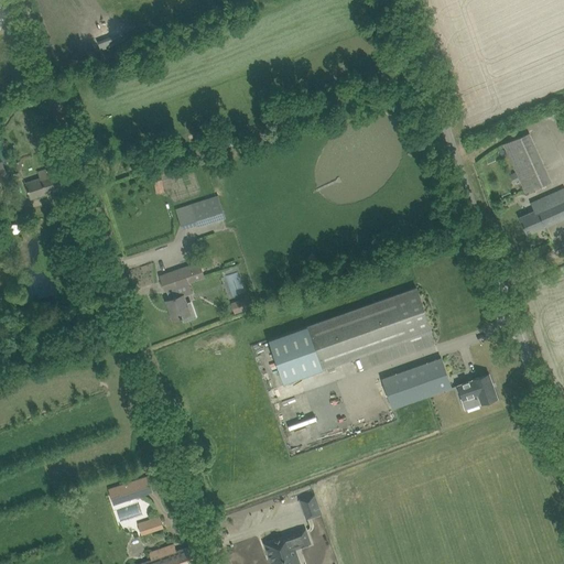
[(520,180),(525,193),(553,181),(531,132),(503,144),(517,172),(510,174),(513,182),(520,180)]
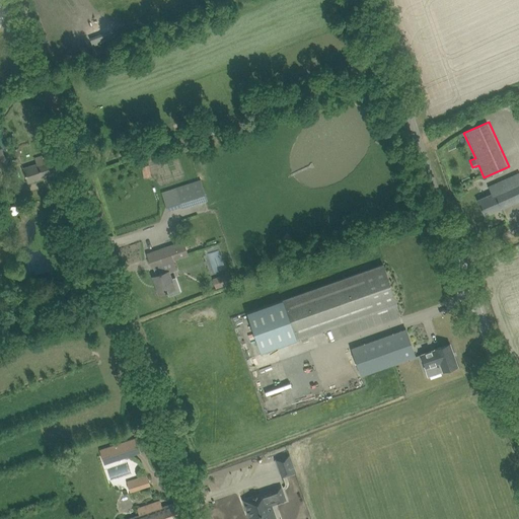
[(137,129),(126,133),(129,141),(140,137),(137,129)]
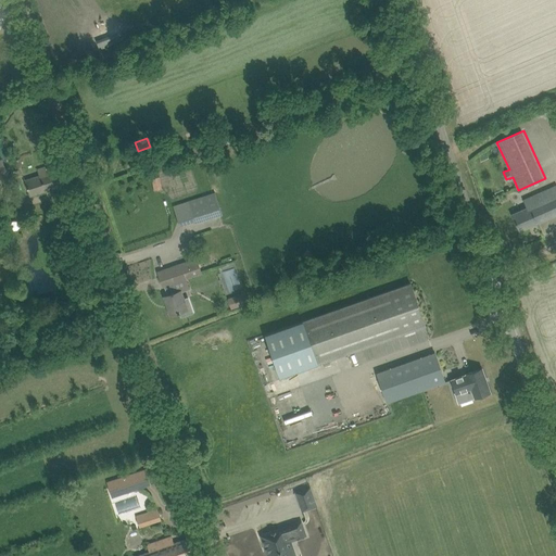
[(21,158),(14,160),(16,167),(23,166),(21,158)]
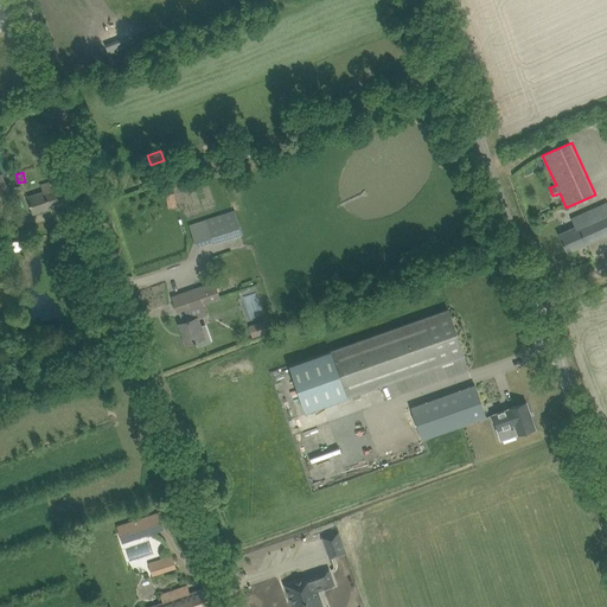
[(0,174),(0,196),(10,192),(2,174),(0,174)]
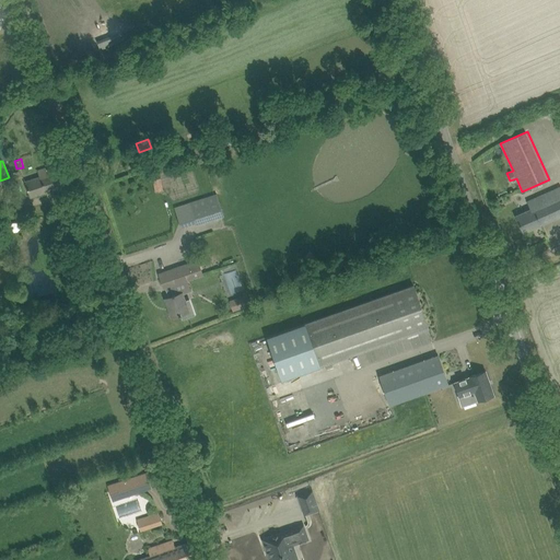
[(26,182),(31,197),(61,187),(71,184),(66,168),(57,172),(55,165),(37,171),(39,177),(26,182)]
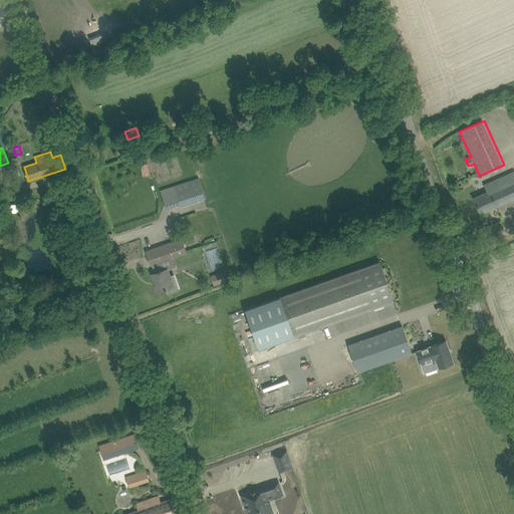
[(141,165),(144,176),(151,174),(148,164),(141,165)]
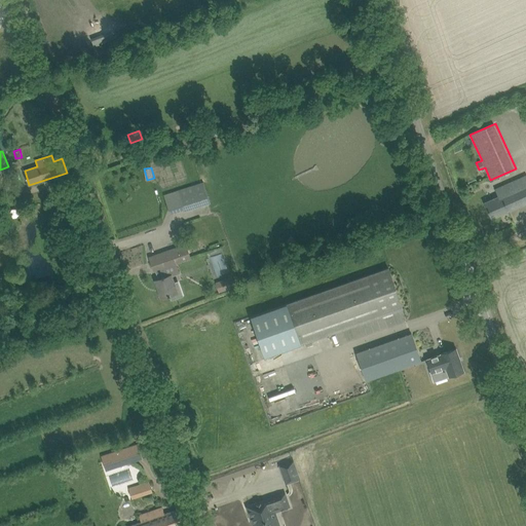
[(484,202),(491,219),(525,203),(525,176),(495,189),(498,196),(484,202)]
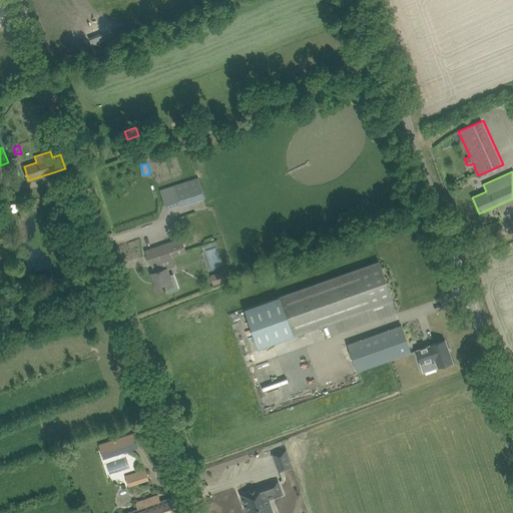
[(173,185),(180,206),(205,198),(198,177),(173,185)]
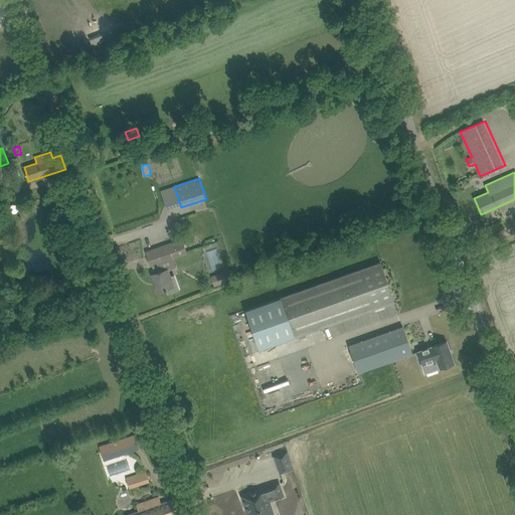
[(156,248),(146,251),(151,266),(153,265),(156,274),(152,275),(155,281),(159,292),(166,289),(168,293),(179,289),(175,275),(170,276),(168,269),(164,260),(172,258),(188,251),(183,238),(174,241),(156,248)]
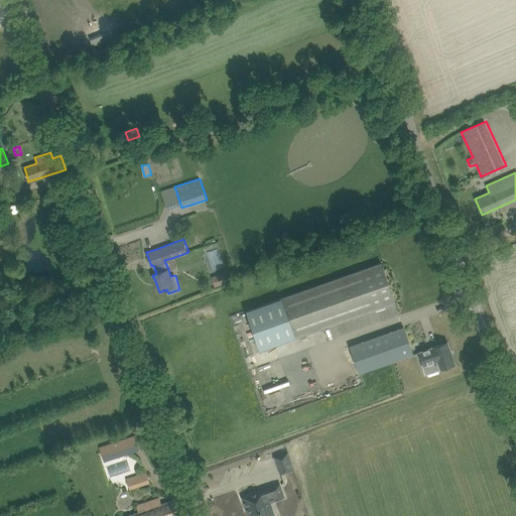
[(395,302),(381,263),(247,310),(260,350),(395,302)]
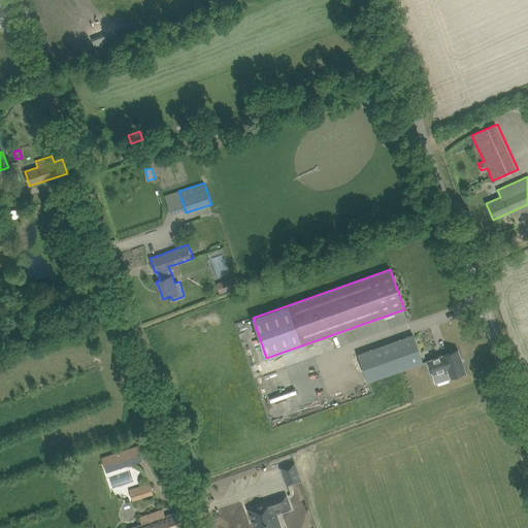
[(233,277),(227,279),(231,290),(236,288),(233,277)]
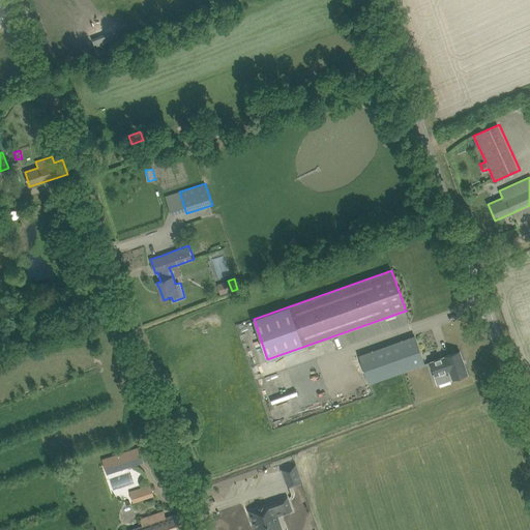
[(228,283),(217,284),(219,294),(230,293),(228,283)]
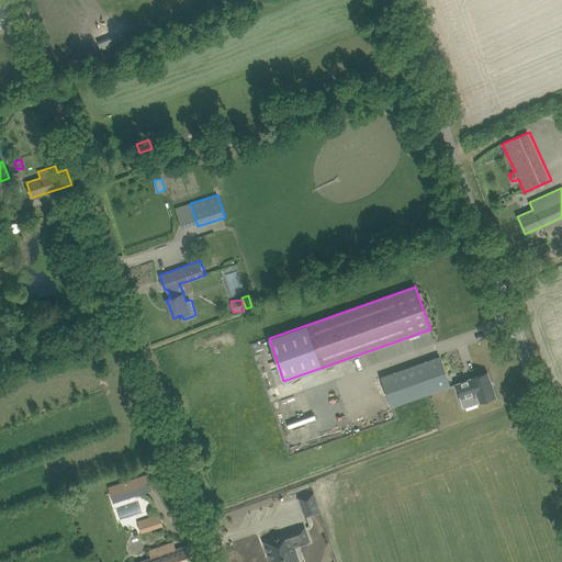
[(426,346),(434,344),(429,330),(422,333),(426,346)]
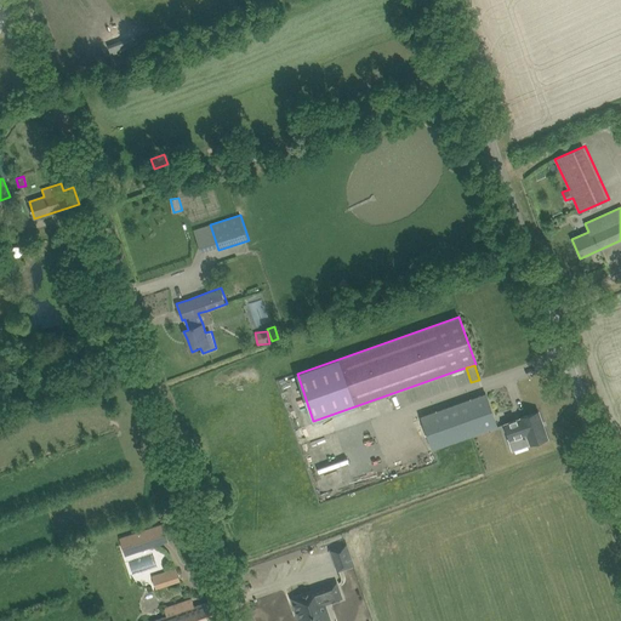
[(421,416),(432,449),(497,426),(486,394),(421,416)]
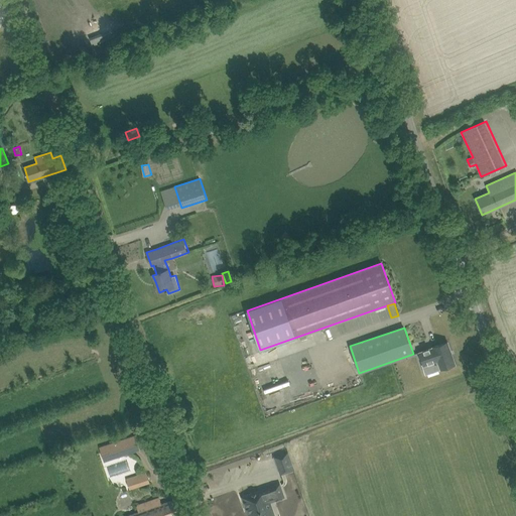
[(422,351),(418,352),(423,366),(426,374),(440,369),(445,367),(455,364),(447,342),(437,345),(432,347),(433,347),(422,351)]
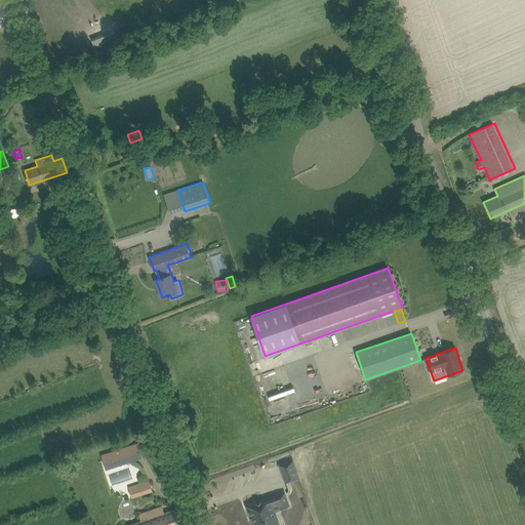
[(160,439),(150,442),(153,451),(163,448),(160,439)]
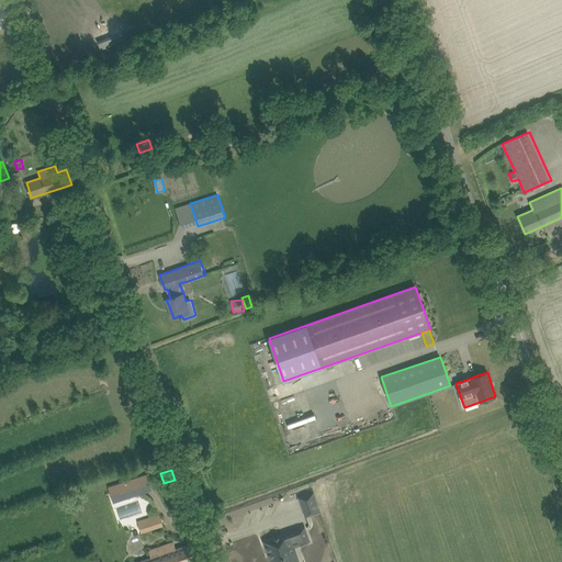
[(157,473),(120,485),(123,497),(161,485),(157,473)]
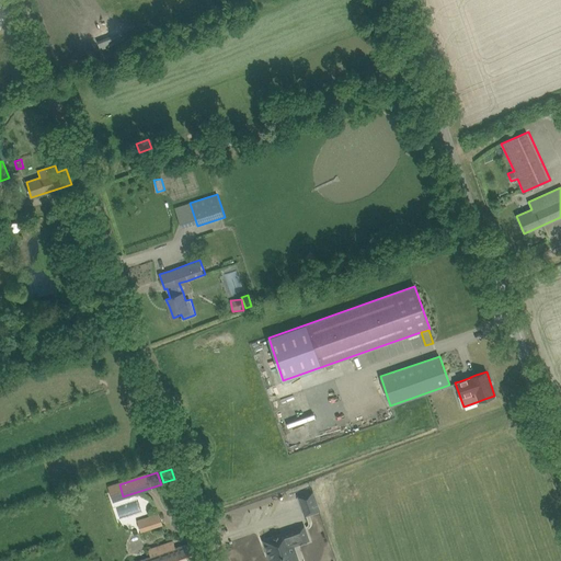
[(138,522),(141,531),(162,525),(159,514),(138,522)]
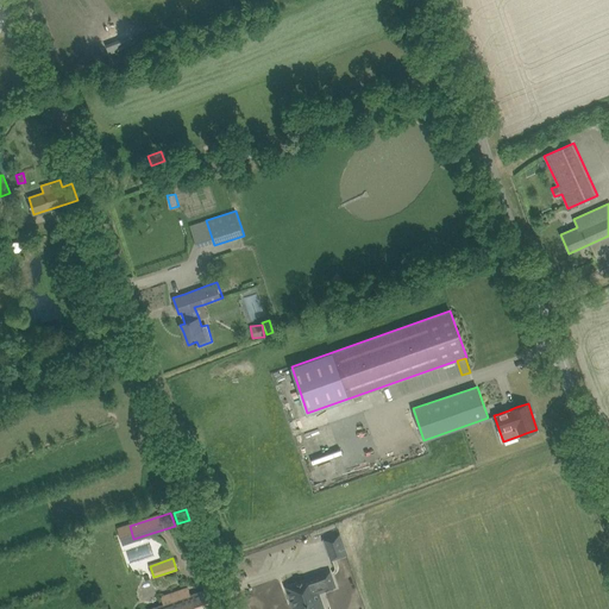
[(332,571),(322,575),(326,585),(328,589),(338,586),(332,571)]
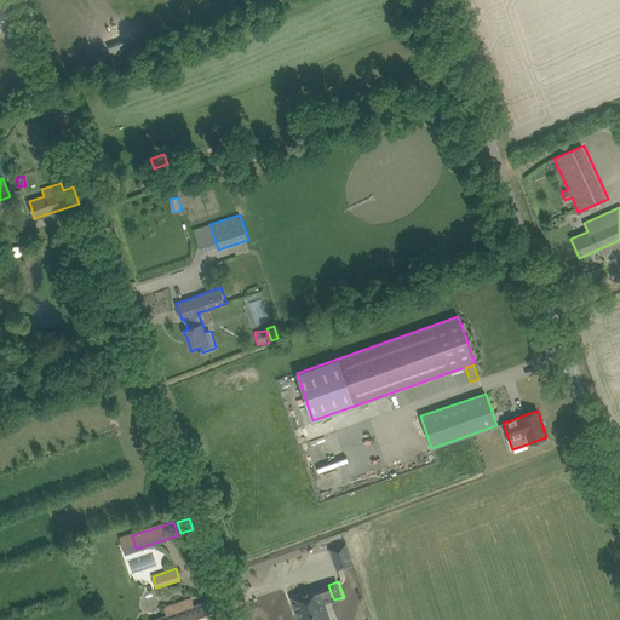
[(328,585),(292,597),(299,619),(331,619),(332,619),(326,603),(334,600),(332,596),(328,585)]
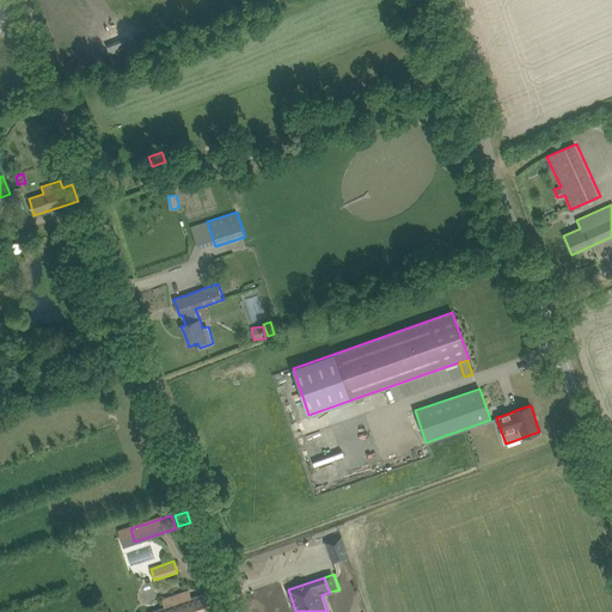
[(164,607),(151,611),(212,611),(206,593),(191,598),(189,589),(170,597),(173,605),(164,607)]
